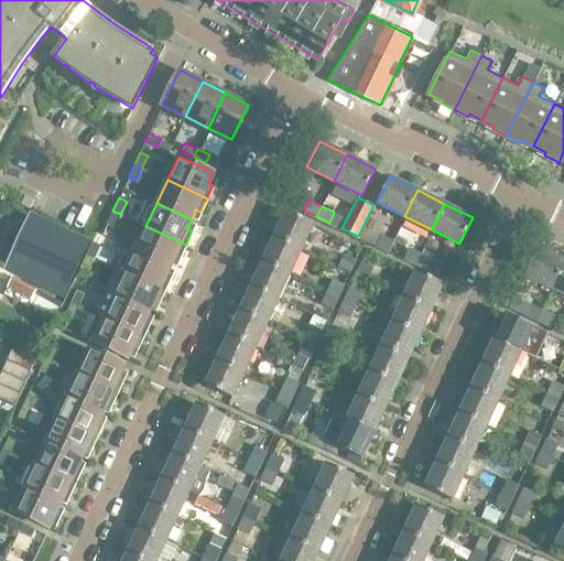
[(26,209),(3,260),(66,290),(89,239),(26,209)]
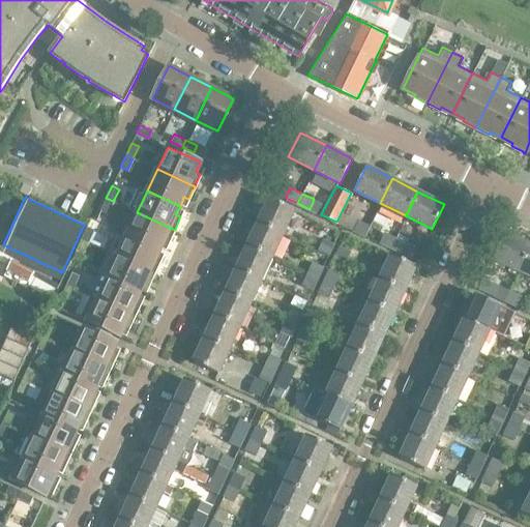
[(108,212),(113,201),(106,198),(100,209),(108,212)]
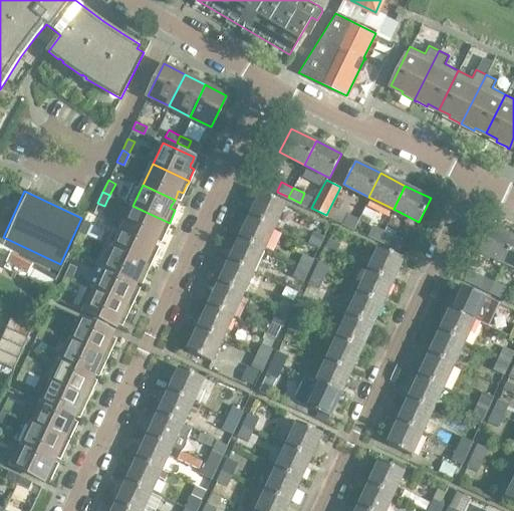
[(261,192),(251,214),(274,226),(285,203),(261,192)]
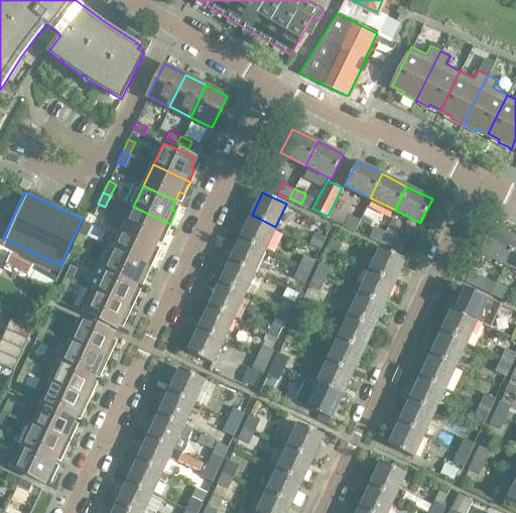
[(169,226),(170,224),(133,207),(124,227),(155,242),(158,237),(157,237),(159,233),(164,236),(168,226),(169,226)]
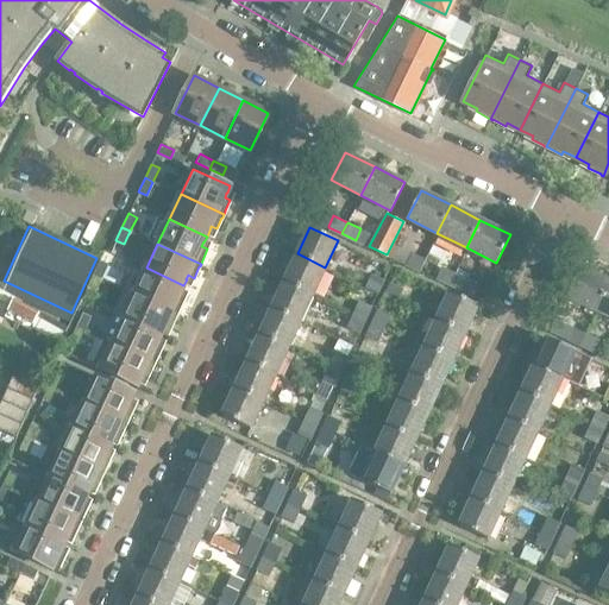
[(406,263),(418,269),(419,269),(425,258),(410,251),(406,263)]
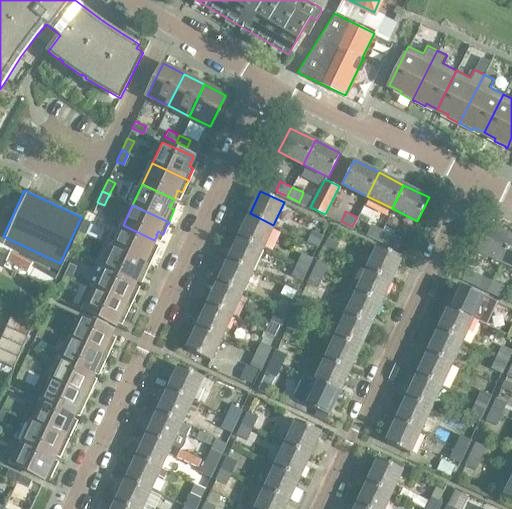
[(263,247),(273,225),(250,213),(239,236),(263,247)]
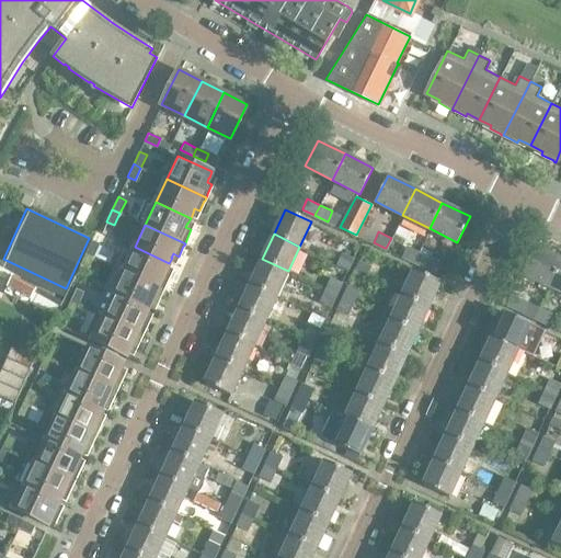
[(93,255),(99,243),(91,239),(86,252),(93,255)]
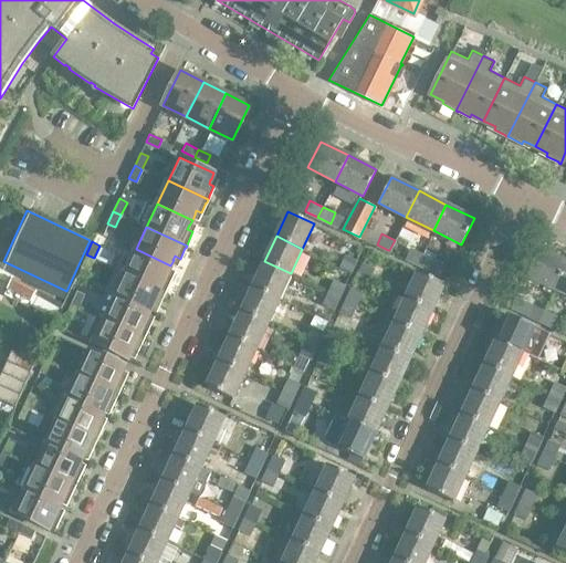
[(409,248),(405,258),(417,264),(422,253),(409,248)]
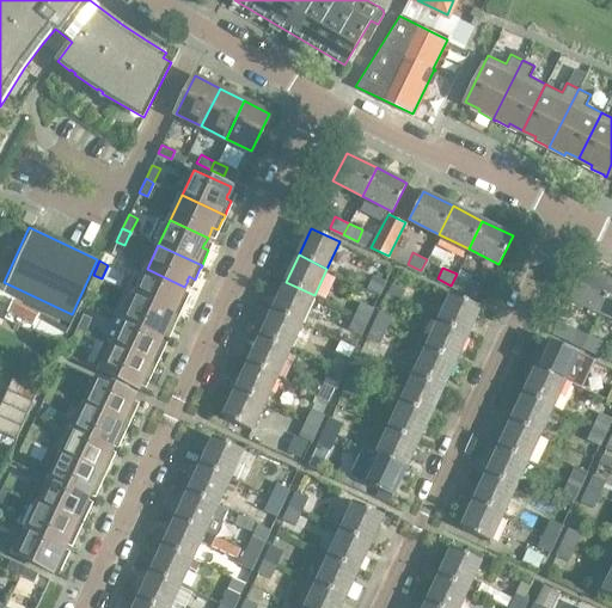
[(182,293),(184,287),(147,269),(135,294),(179,314),(181,311),(185,300),(179,298),(182,293)]
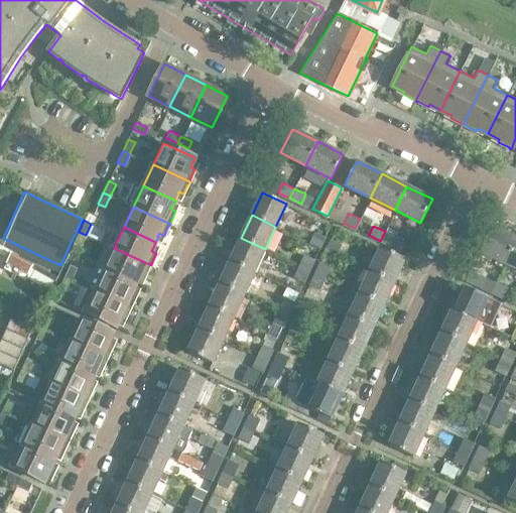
[(505,263),(515,239),(491,227),(480,251),(505,263)]
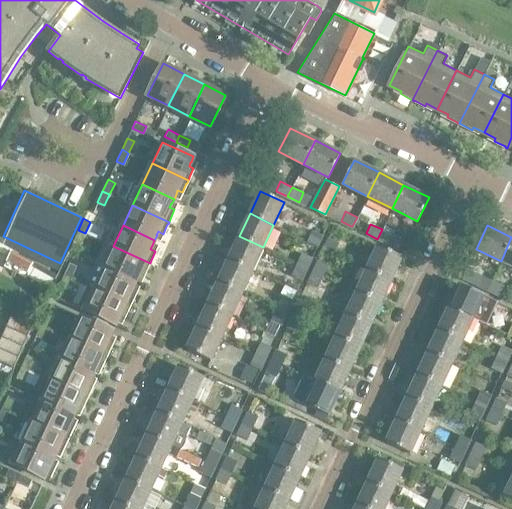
[(316,245),(322,233),(312,229),(307,241),(316,245)]
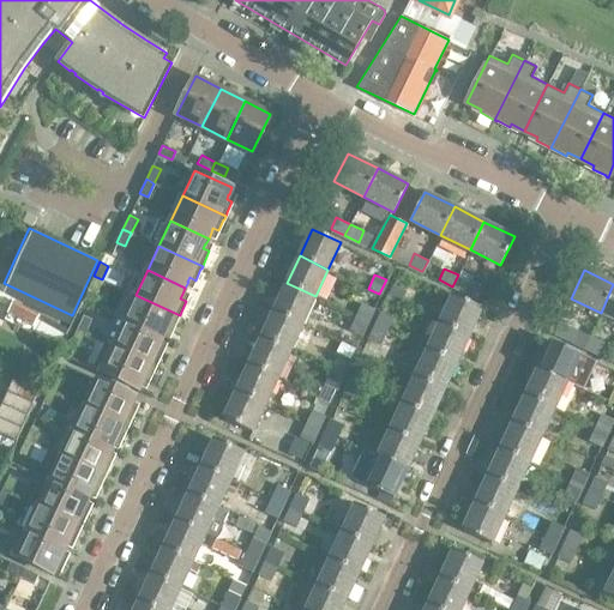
[(481,285),(458,275),(452,287),(475,297),(481,285)]
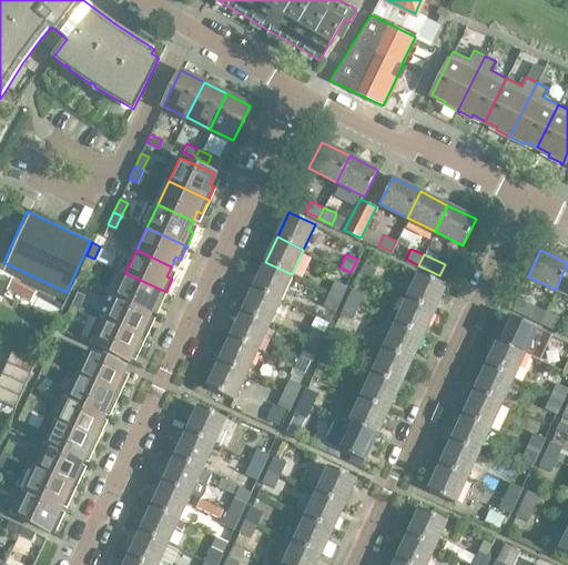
[(89,271),(94,259),(87,255),(81,268),(89,271)]
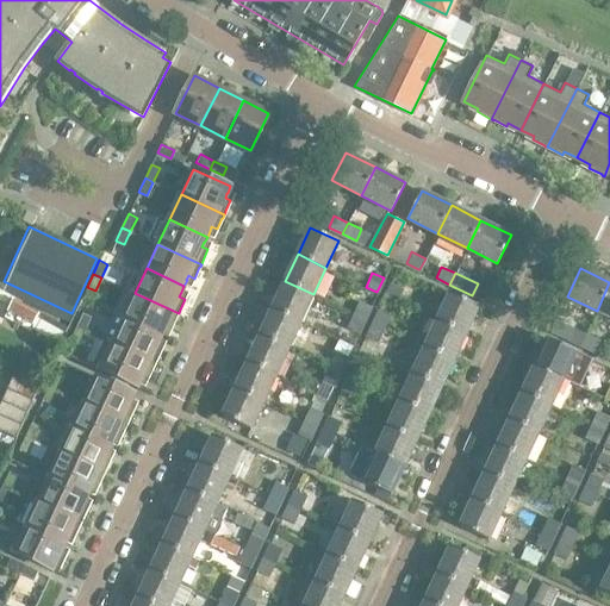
[(300,322),(313,294),(285,281),(272,307),(300,322)]
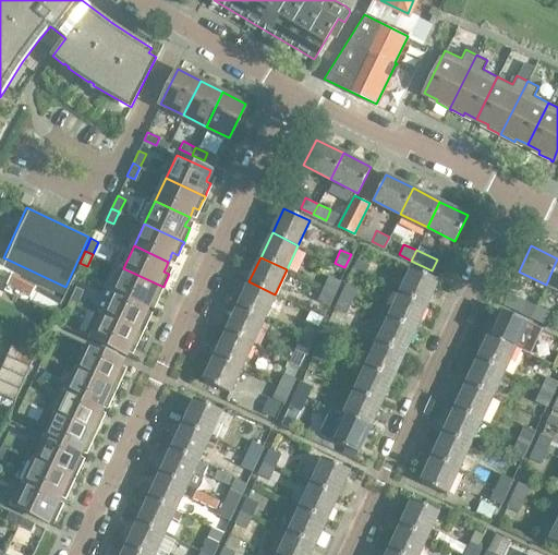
[(367,262),(358,257),(352,270),(362,275),(367,262)]
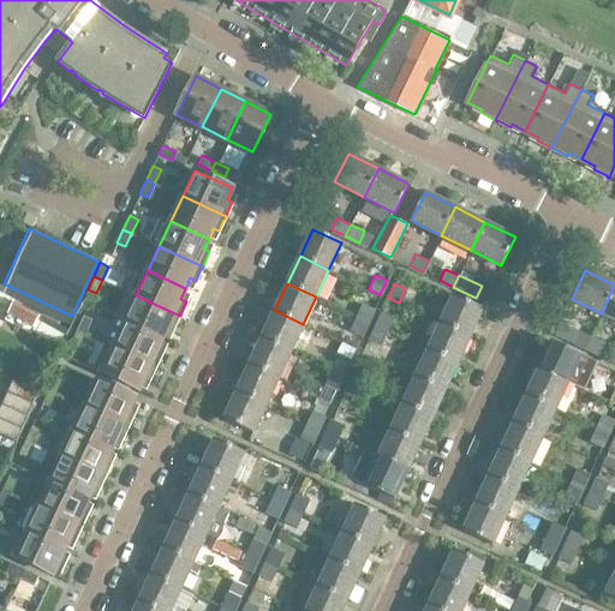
[(614,319),(614,285),(602,313),(614,319)]
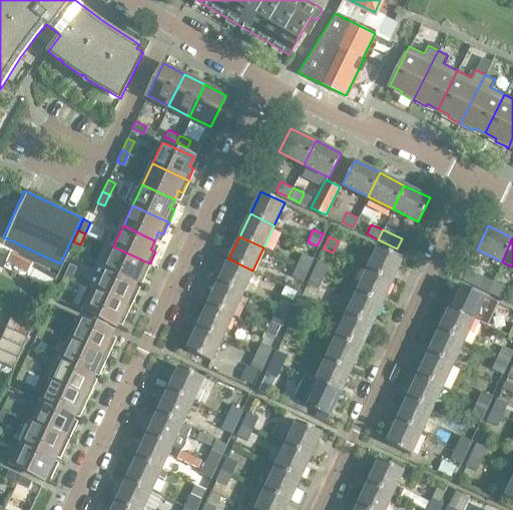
[(379,245),(367,271),(391,282),(402,257),(379,245)]
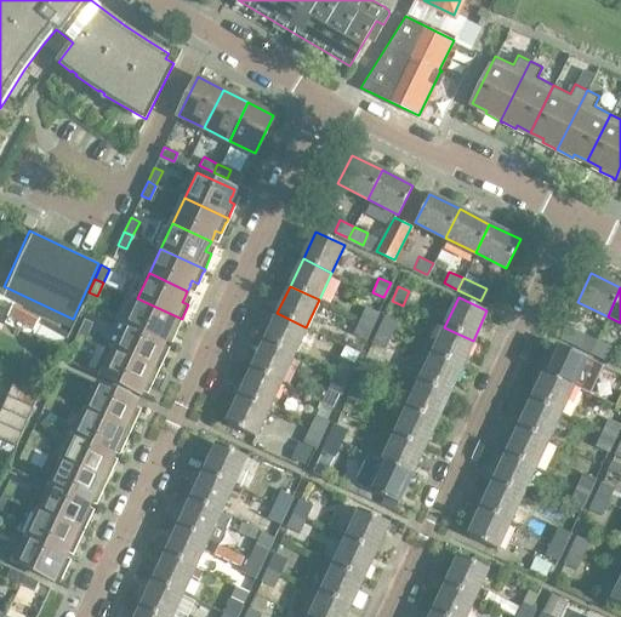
[(180,323),(182,319),(137,298),(126,324),(164,342),(166,336),(169,331),(175,333),(180,323)]
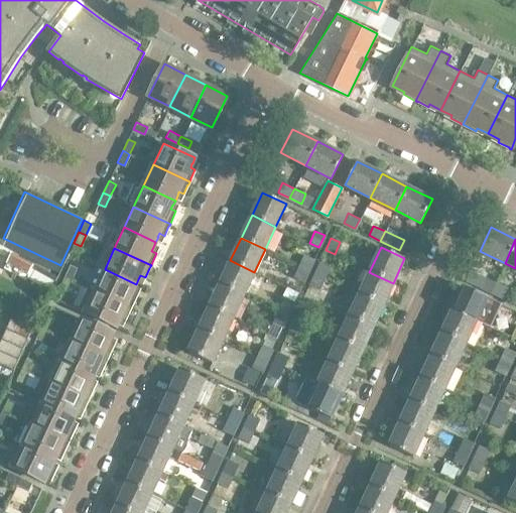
[(34,264),(12,251),(11,251),(6,263),(27,275),(34,264)]
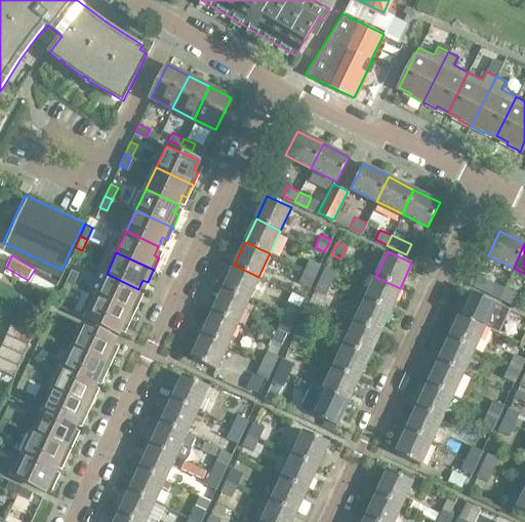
[(314,274),(319,263),(310,257),(304,270),(314,274)]
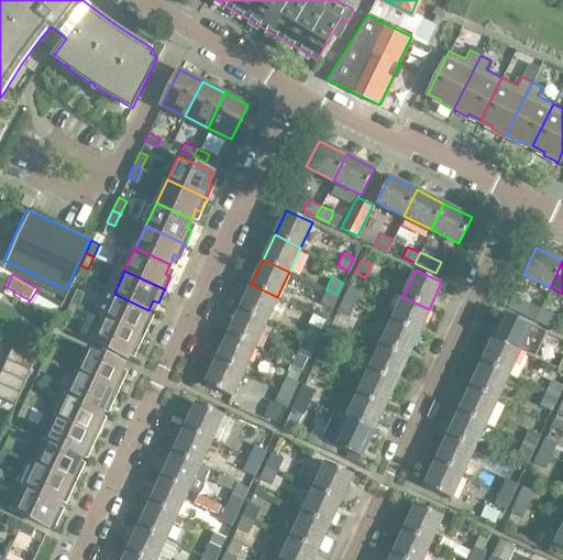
[(266,321),(277,297),(251,284),(240,309),(266,321)]
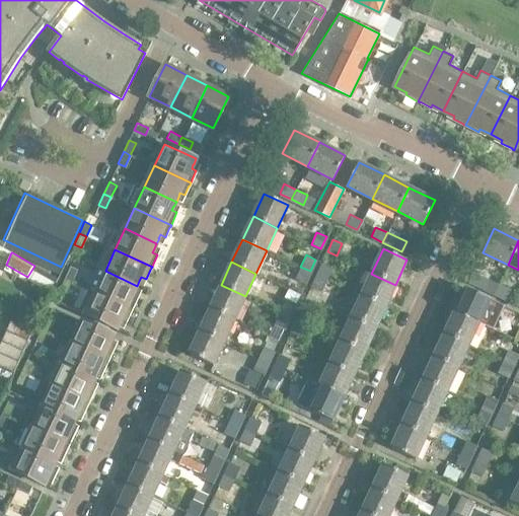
[(331,267),(321,263),(316,274),(326,278),(331,267)]
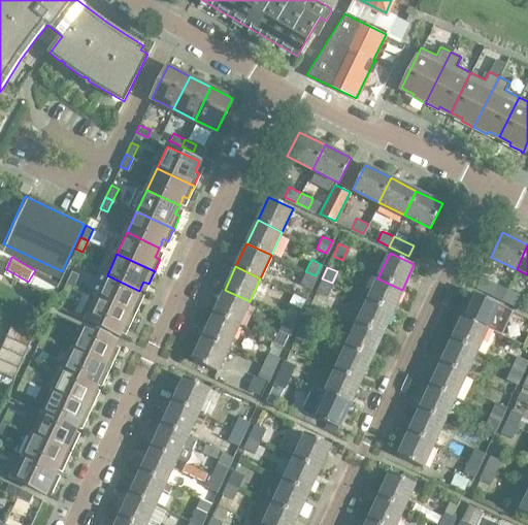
[(59,284),(35,270),(28,282),(28,283),(54,297),(59,284)]
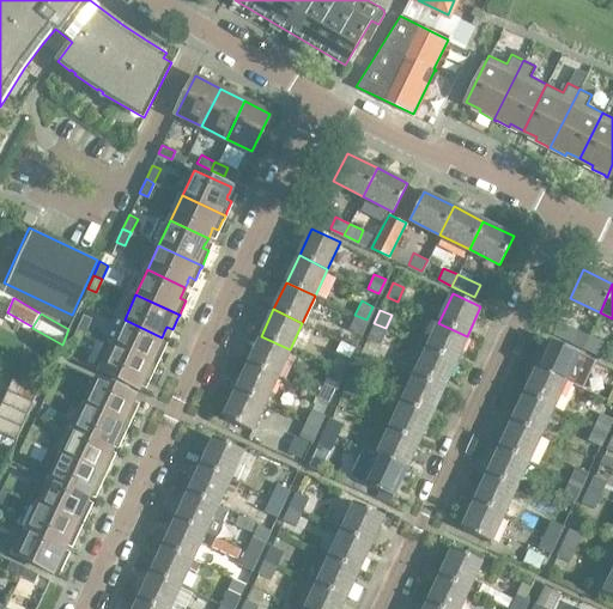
[(91,318),(83,314),(77,328),(85,332),(91,318)]
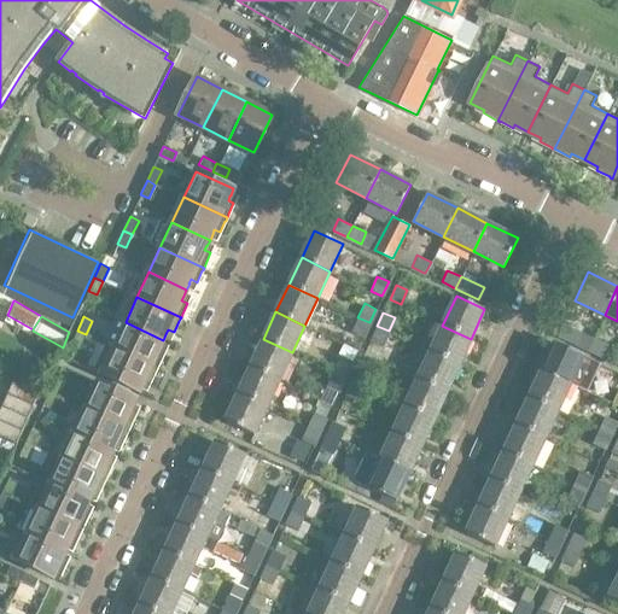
[(363,335),(369,322),(357,317),(351,331),(363,335)]
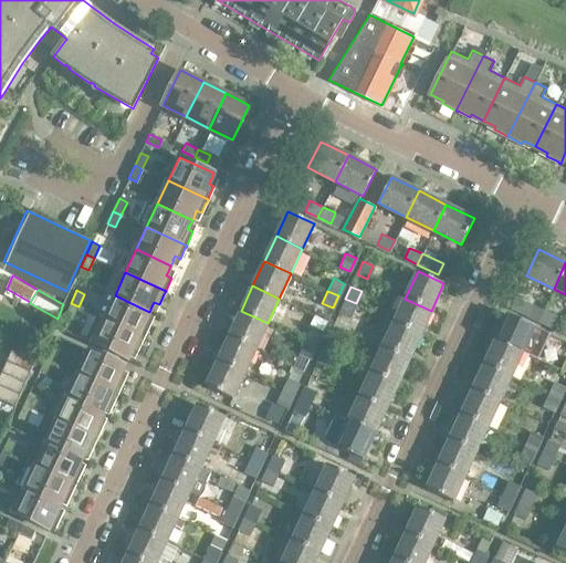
[(147,316),(149,312),(115,295),(104,318),(144,336),(146,334),(145,334),(150,323),(145,321),(147,316)]
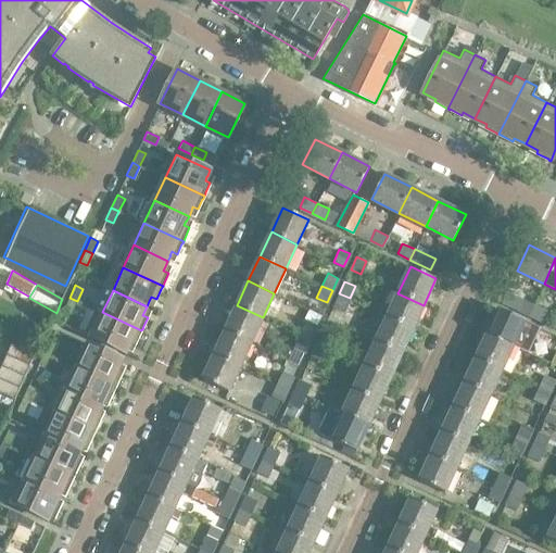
[(343,310),(350,298),(339,293),(333,305),(343,310)]
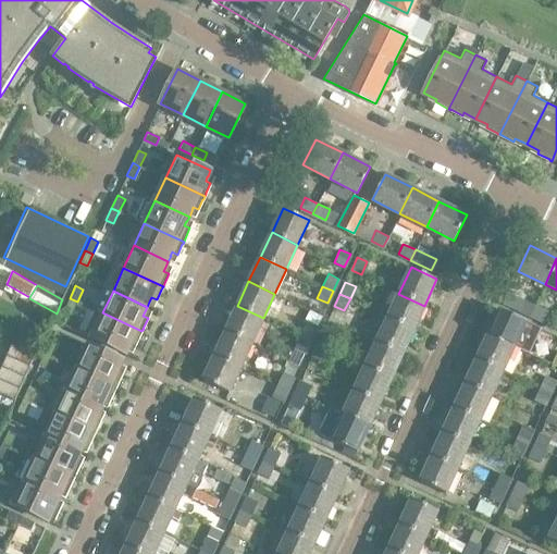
[(413,329),(424,306),(398,294),(387,317),(413,329)]
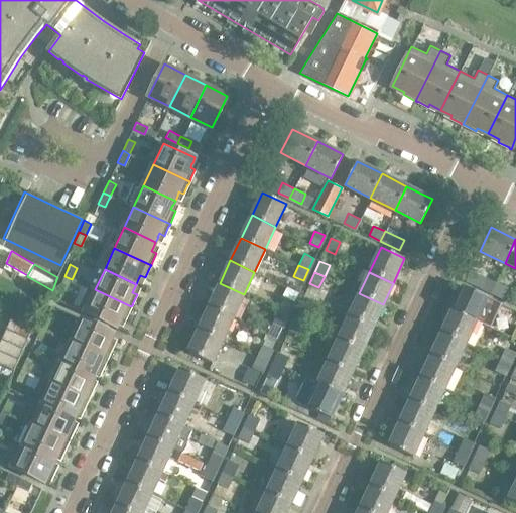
[(497,281),(486,275),(480,285),(492,291),(497,281)]
